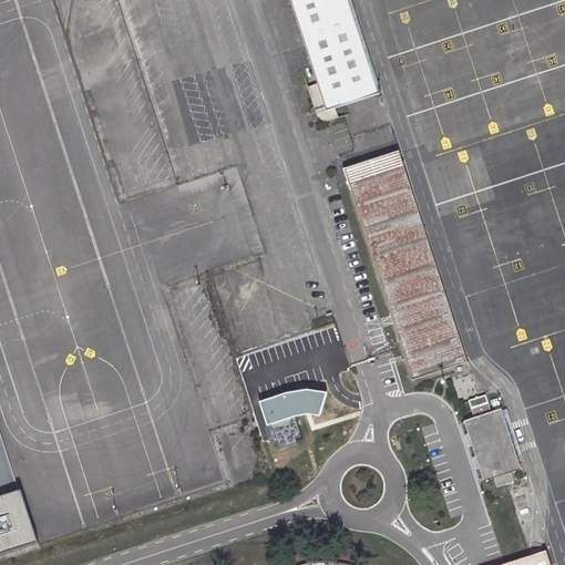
[(289,0),(325,110),(342,104),(379,92),(348,0),(289,0)]
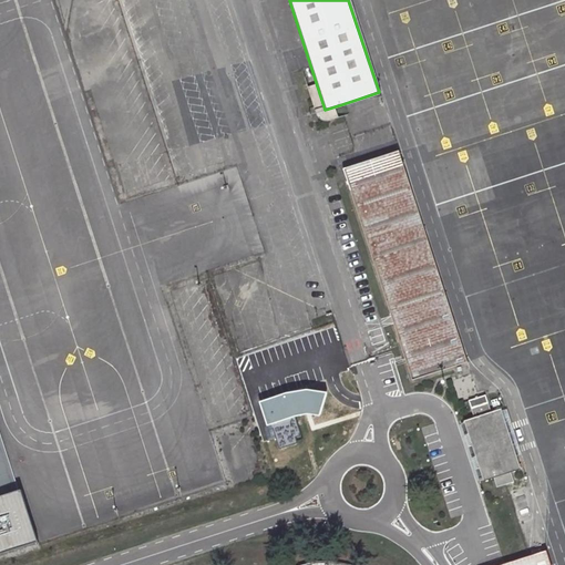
[(403,357),(410,378),(447,367),(465,360),(398,150),(342,168),(403,357)]
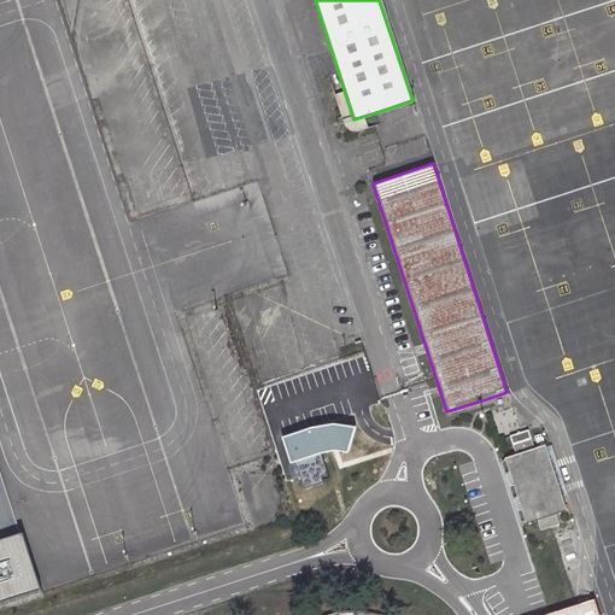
[(309,425),(280,435),(288,461),(294,460),(302,486),(322,480),(320,474),(326,472),(318,449),(332,447),(346,450),(353,423),(332,421),(309,425)]
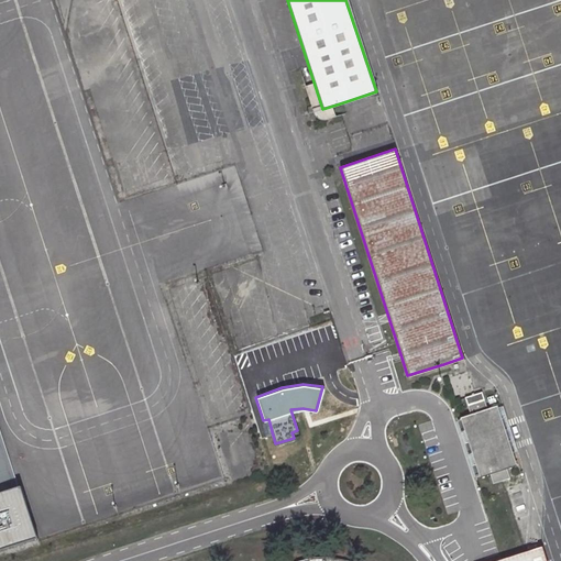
[(513,465),(494,407),(486,409),(480,392),(463,397),(470,415),(462,417),(480,476),(488,473),(492,482),(501,479),(507,476),(505,468),(513,465)]
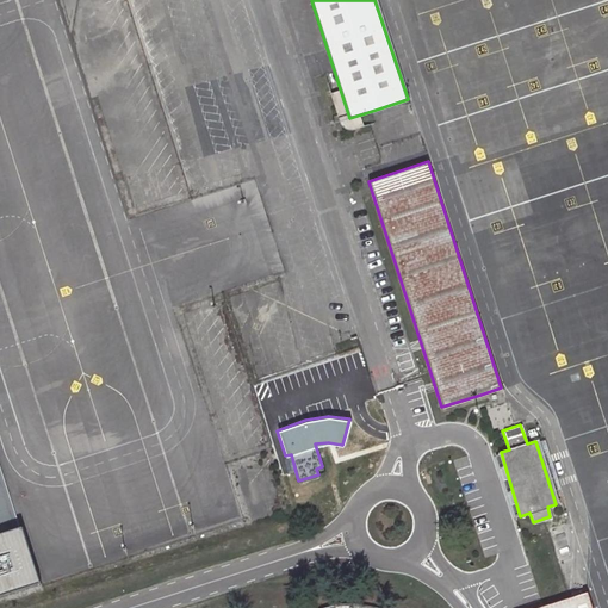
[(19,527),(0,532),(0,594),(42,582),(24,526),(19,527)]
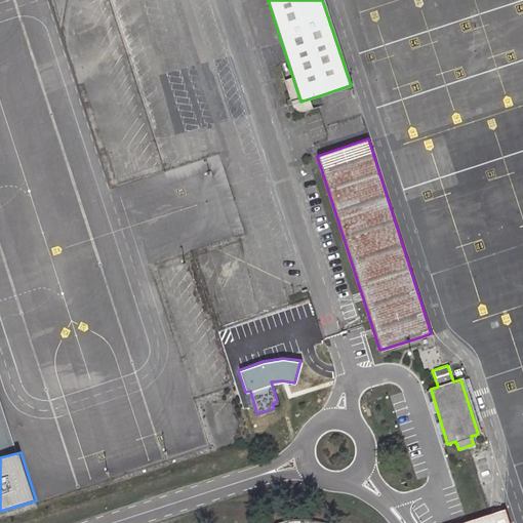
[(456,522),(465,521),(458,503),(448,506),(453,522),(456,522)]
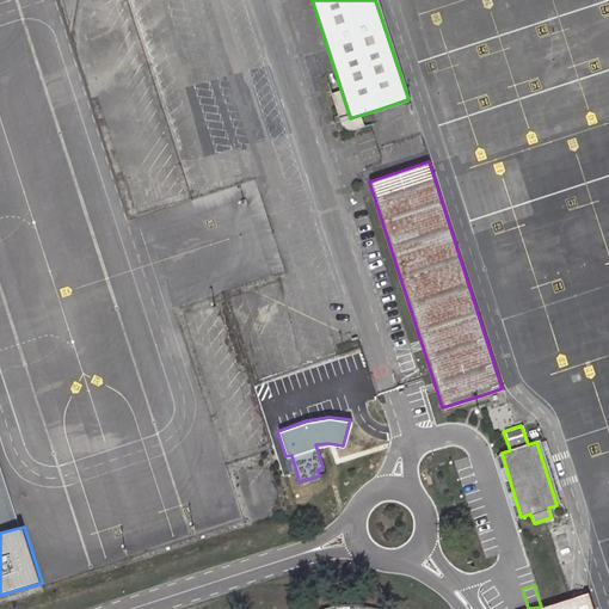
[(541,607),(531,608),(594,608),(589,592),(568,598),(541,607)]
